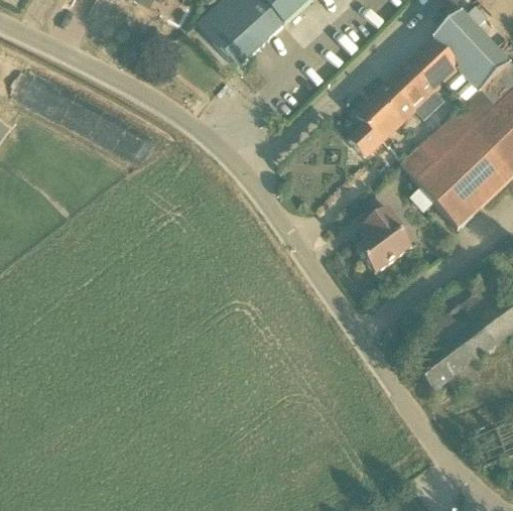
[(287,25),(315,0),(225,0),(200,23),(240,68),(287,25)]
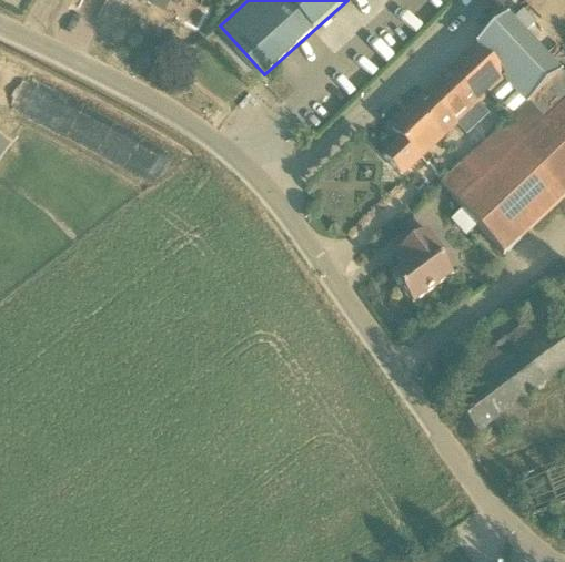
[(512,14),(395,123),(407,135),(390,152),(406,170),(491,91),(514,114),(507,121),(443,181),(507,253),(564,196),(564,71),(564,67),(528,31),(540,20),(527,7),(515,18),(512,14)]
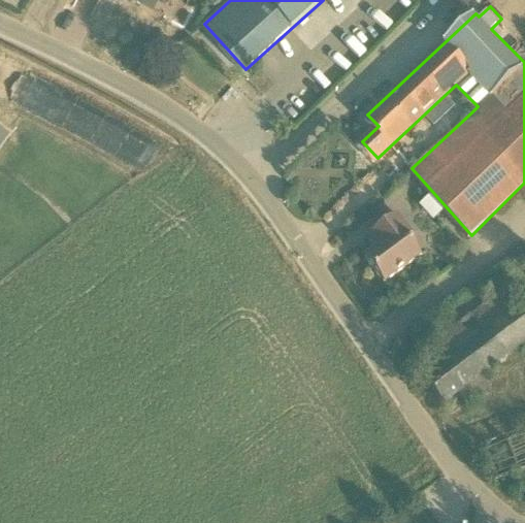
[(0,152),(13,134),(12,133),(0,124),(0,152)]
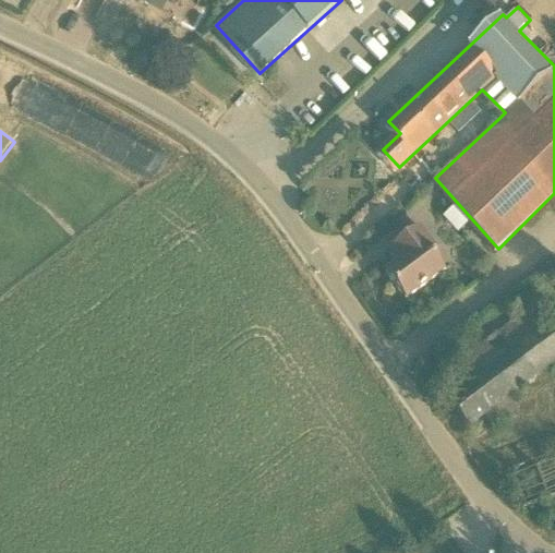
[(408,296),(425,283),(447,266),(434,249),(439,244),(423,223),(393,245),(403,259),(388,269),(408,296)]
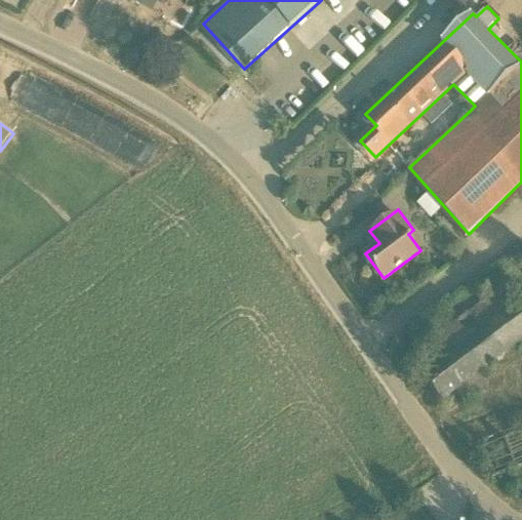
[(521,306),(507,286),(437,336),(450,354),(424,373),(443,399),(521,337),(521,306)]
